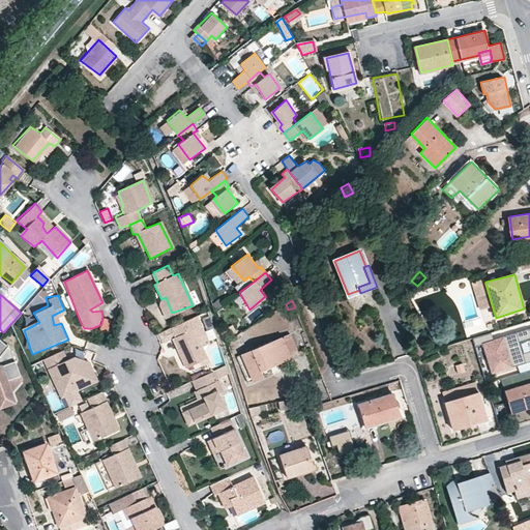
[(196,316),(175,326),(178,334),(175,336),(183,352),(179,354),(186,369),(187,367),(190,370),(195,370),(210,361),(202,347),(209,344),(196,316)]
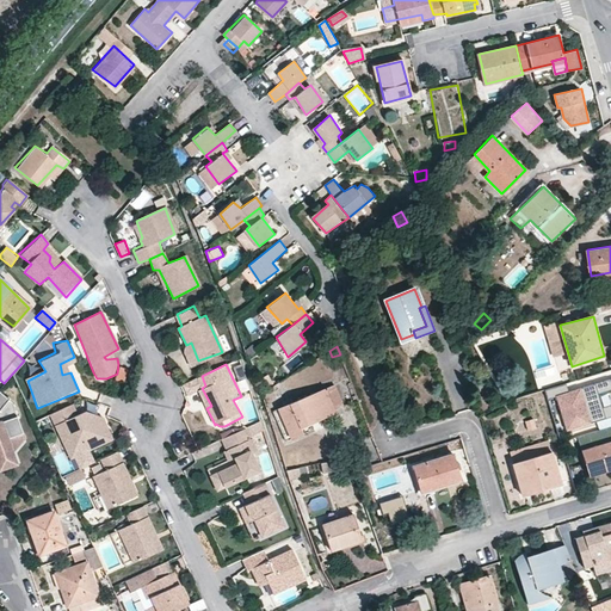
[(566,384),(544,390),(547,399),(555,396),(566,430),(610,417),(610,405),(602,407),(597,394),(610,389),(610,386),(610,380),(568,393),(566,384)]
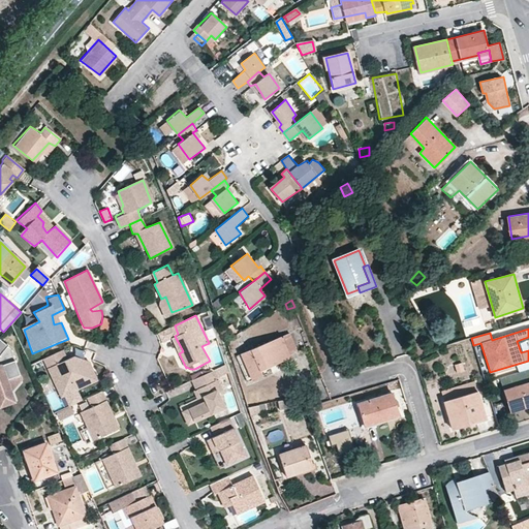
[(241,353),(249,374),(259,369),(290,356),(289,353),(297,351),(289,334),(241,353)]
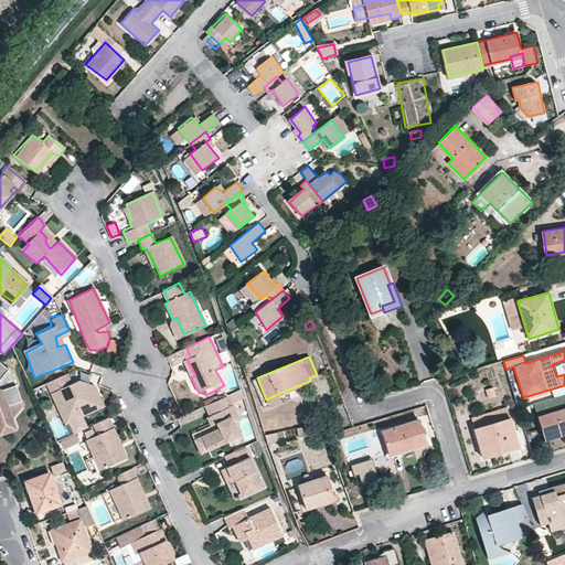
[(12,374),(1,363),(0,363),(0,429),(13,426),(11,419),(7,407),(21,402),(12,374)]
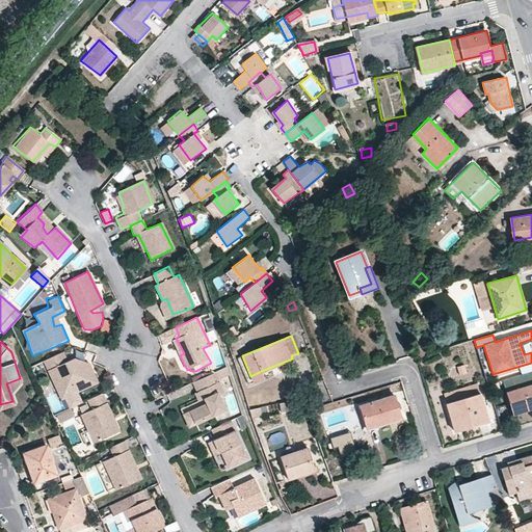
[(68,360),(63,351),(46,358),(54,376),(60,374),(63,381),(61,387),(65,395),(71,406),(82,401),(77,391),(98,381),(89,363),(78,358),(76,365),(69,364),(68,360)]
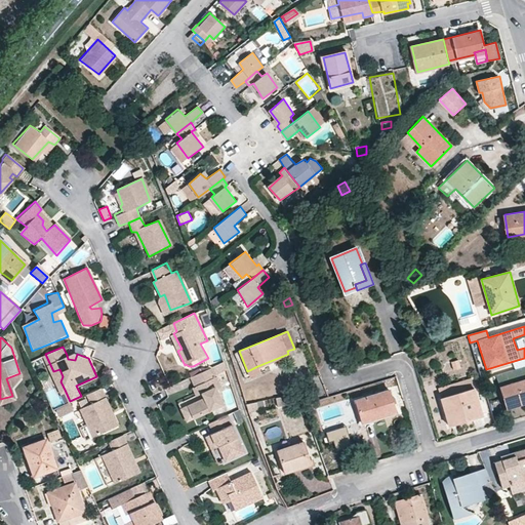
[(457,359),(450,361),(453,371),(460,368),(457,359)]
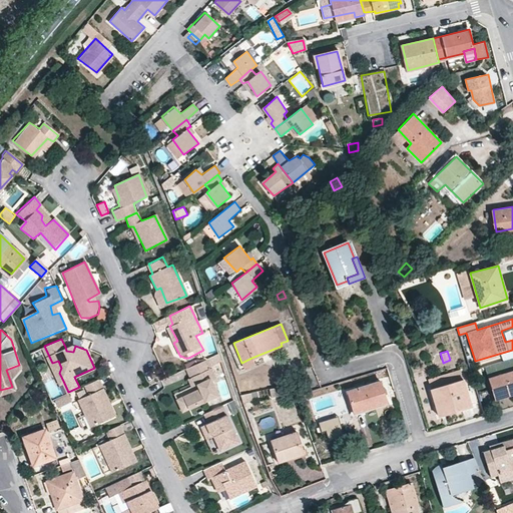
[(200,356),(185,363),(191,376),(189,377),(192,385),(198,383),(198,384),(203,382),(205,388),(201,390),(200,388),(184,395),(190,407),(218,394),(212,380),(216,378),(208,358),(200,356)]
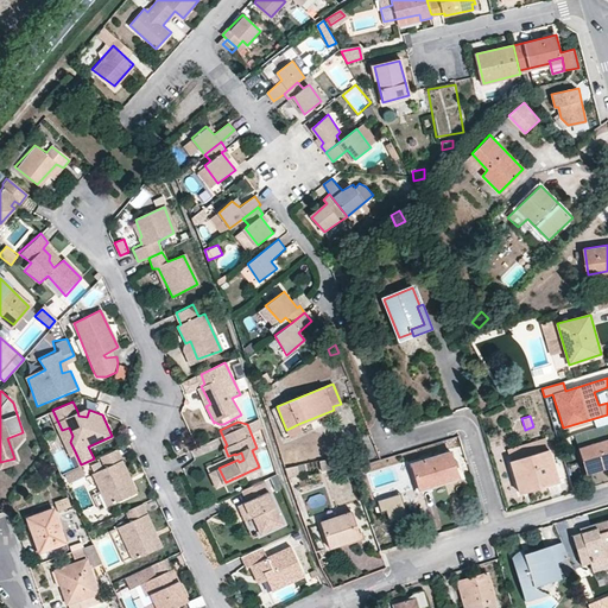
[(298,424),(286,430),(290,437),(302,432),(298,424)]
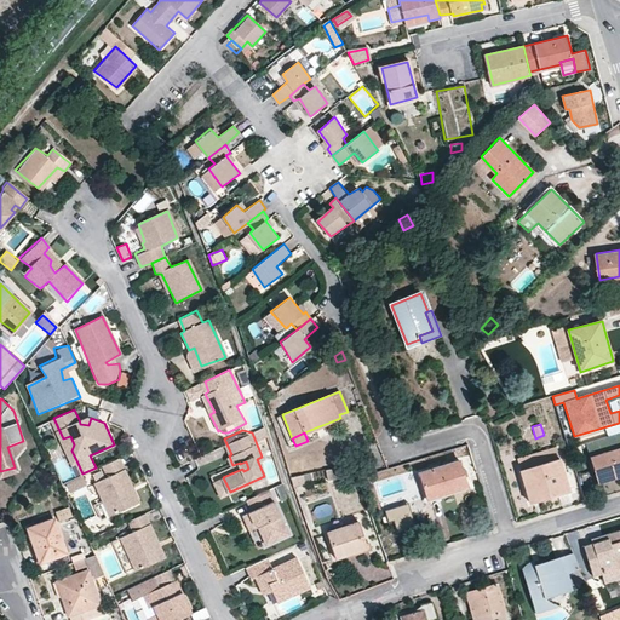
[(70,436),(63,438),(73,463),(76,460),(72,451),(74,445),(70,436)]
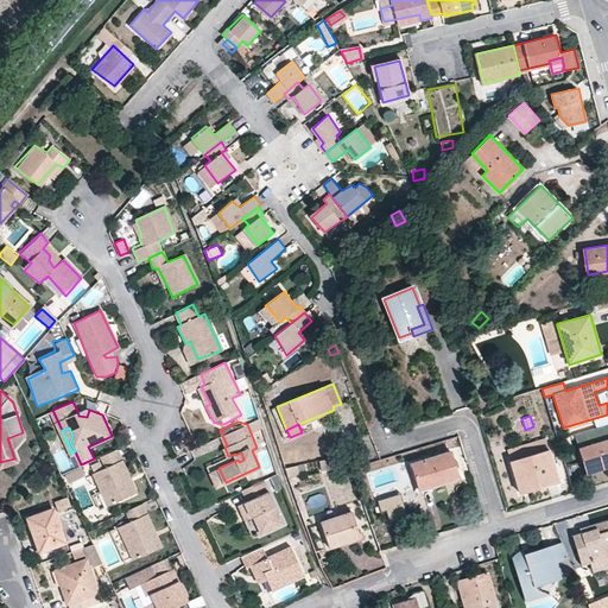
[(25,437),(23,432),(7,438),(12,451),(25,437)]
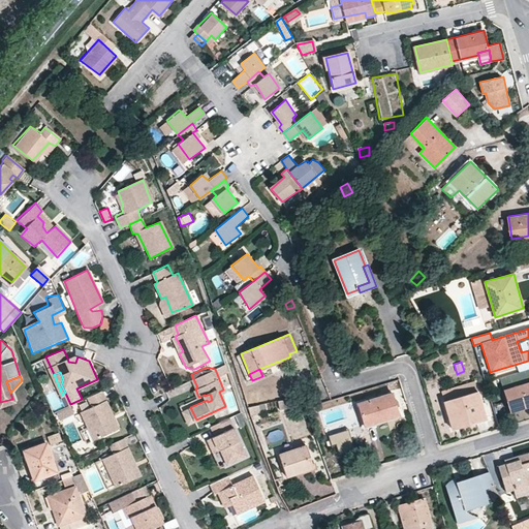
[(528,381),(505,390),(511,412),(528,405),(528,381)]
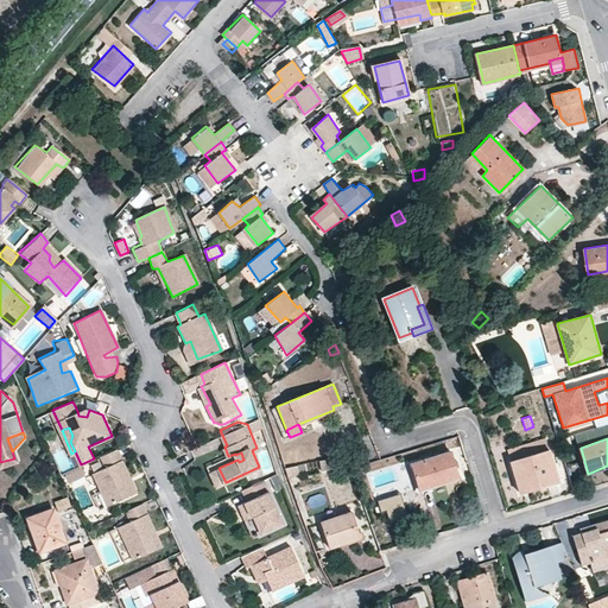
[(507,451),(511,462),(548,450),(545,441),(507,451)]
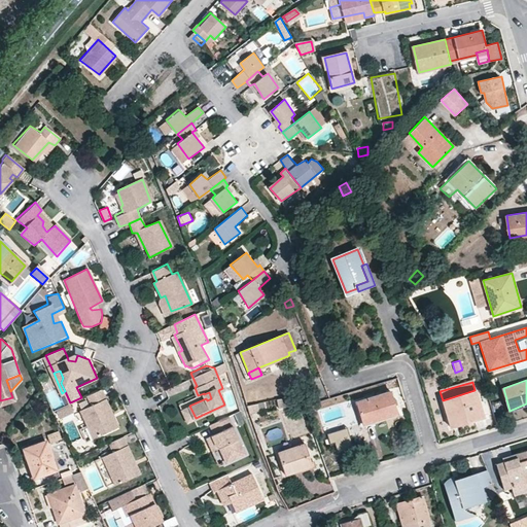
[(113,412),(102,388),(88,394),(91,402),(79,408),(93,435),(113,426),(108,415),(113,412)]
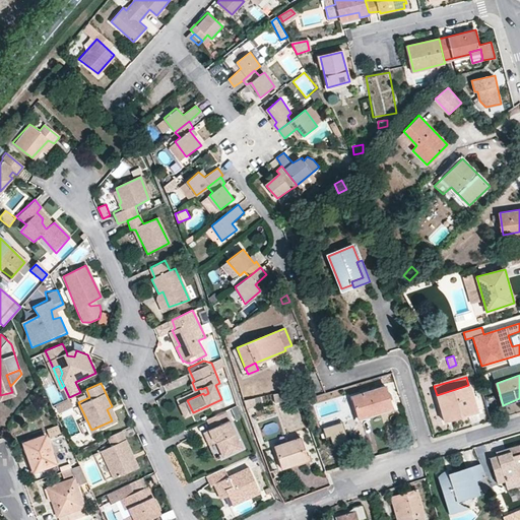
[(468,385),(437,395),(442,413),(452,410),(455,418),(476,411),(468,385)]
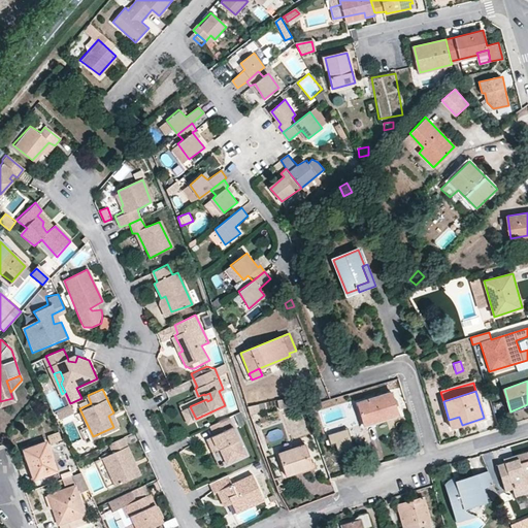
[(390,392),(356,403),(363,425),(397,414),(390,392)]
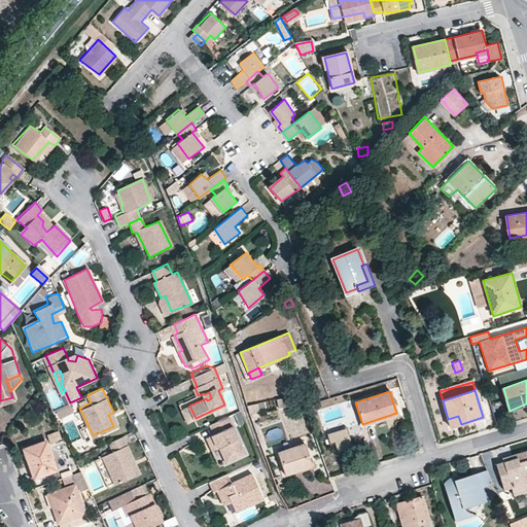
[(288,397),(277,399),(278,408),(290,406),(288,397)]
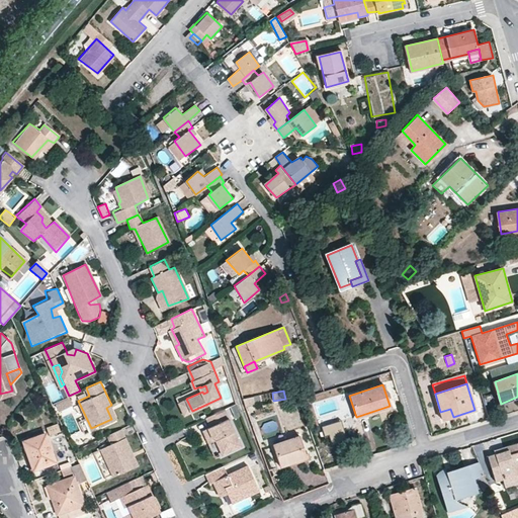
[(254,396),(244,399),(245,406),(256,404),(254,396)]
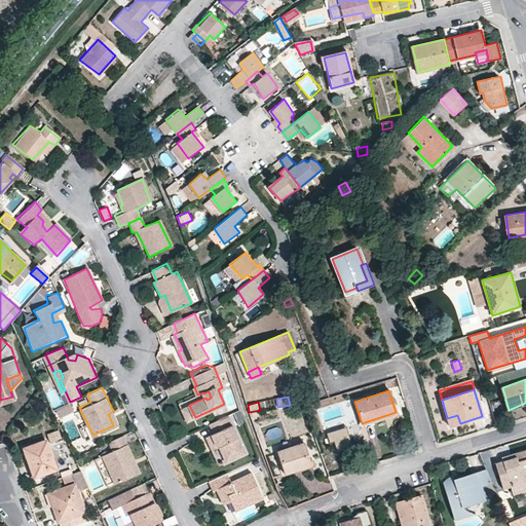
[(70,404),(57,410),(60,418),(74,412),(70,404)]
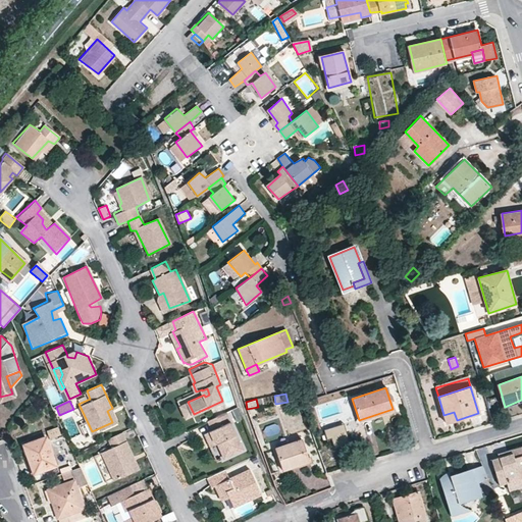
[(118,420),(112,408),(107,411),(112,422),(118,420)]
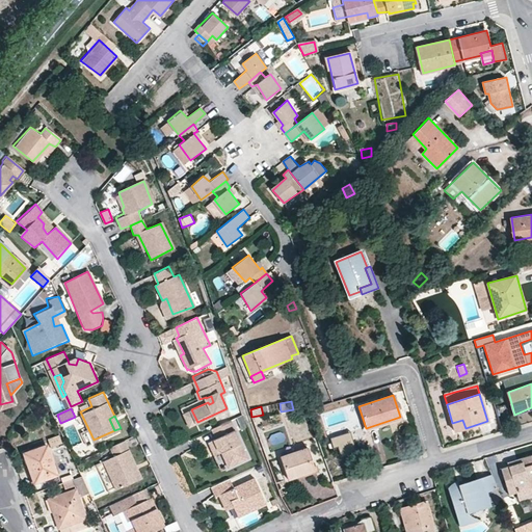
[(462,420),(452,423),(455,431),(466,428),(462,420)]
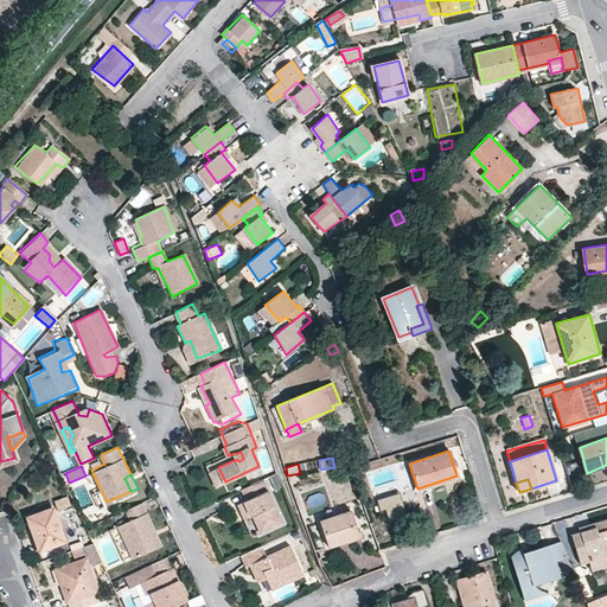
[(266,481),(246,490),(250,500),(240,505),(247,517),(254,512),(263,534),(282,523),(266,481)]
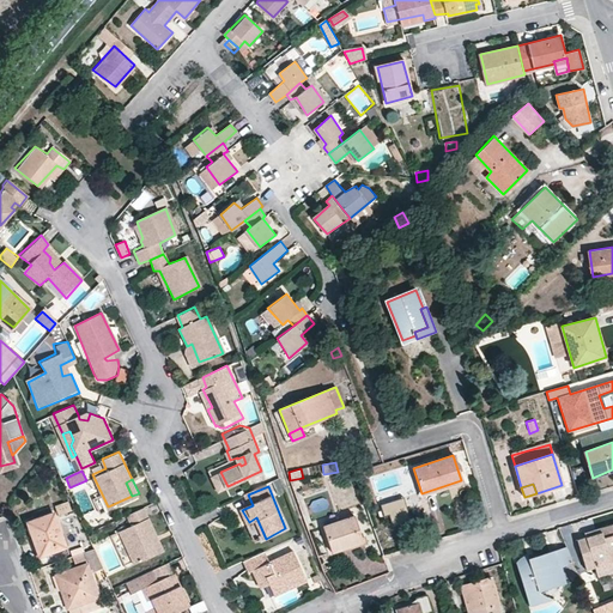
[(384,502),(388,514),(406,508),(402,497),(384,502)]
